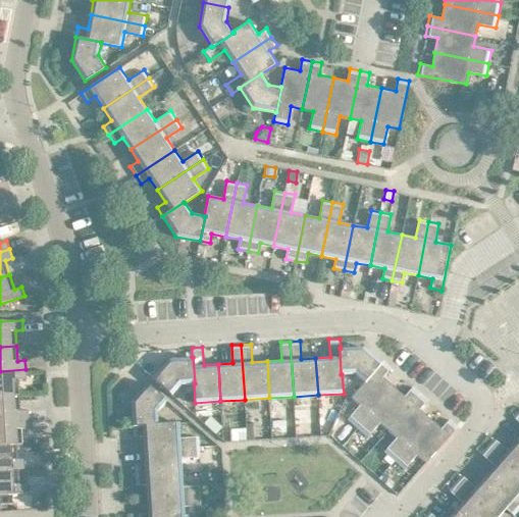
[(355,373),(364,381),(365,382),(382,363),(381,362),(364,347),(341,348),(340,348),(341,374),(342,374),(355,373)]
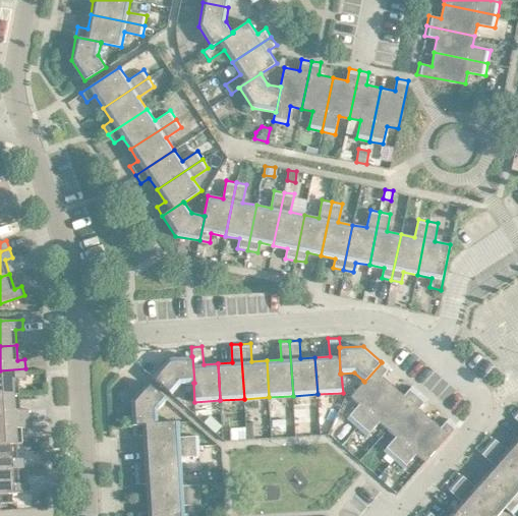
[(180,383),(193,383),(194,383),(192,356),(191,356),(168,358),(152,377),(171,394),(180,383)]
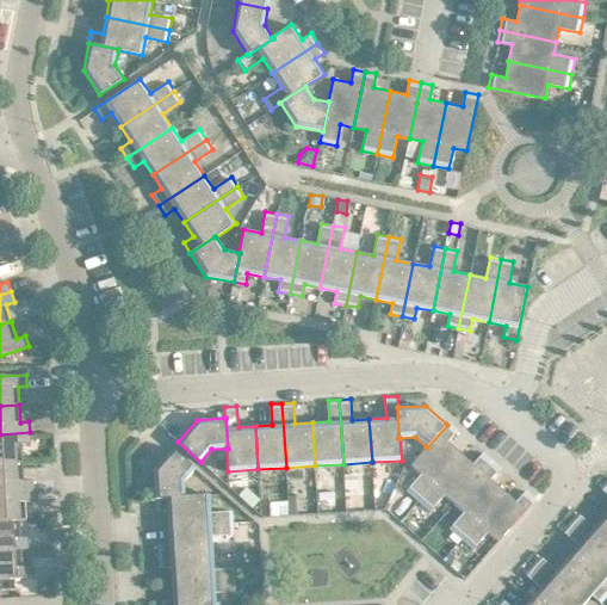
[(407,491),(419,500),(460,452),(448,440),(458,430),(448,421),(446,424),(447,425),(427,448),(426,446),(410,464),(421,474),(407,491)]
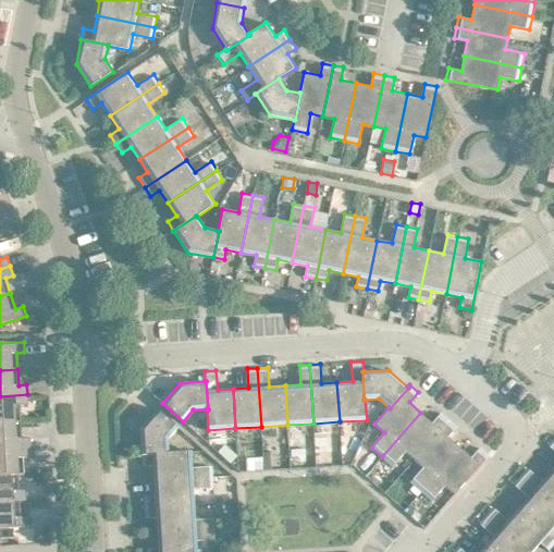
[(0,422),(21,421),(20,405),(27,404),(27,394),(0,396),(0,422)]
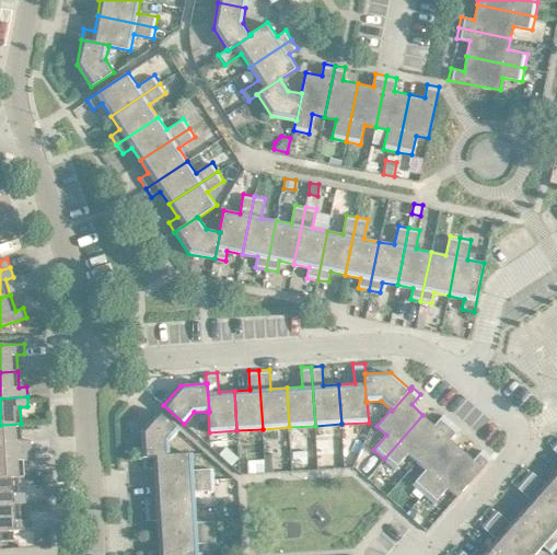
[(140,430),(142,457),(170,454),(169,440),(180,429),(159,411),(140,430)]
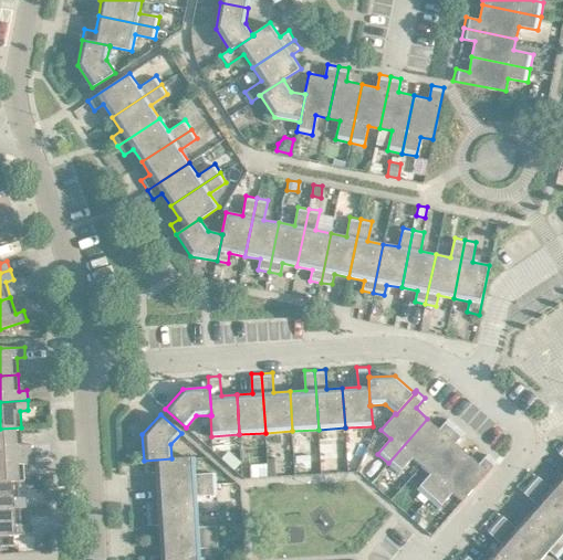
[(412,458),(420,466),(456,426),(448,419),(439,429),(427,419),(388,463),(398,473),(412,458)]
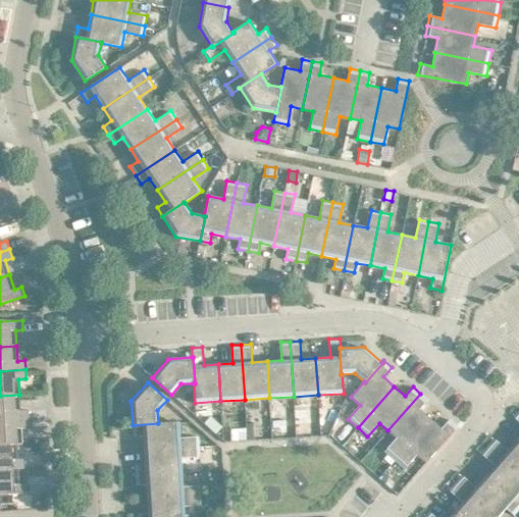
[(384,452),(395,460),(430,419),(420,409),(428,400),(420,394),(387,430),(397,437),(384,452)]
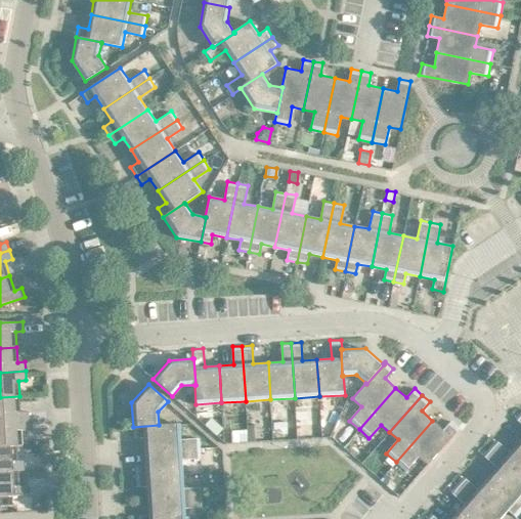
[(0,422),(29,420),(28,411),(20,412),(19,396),(0,397),(0,422)]
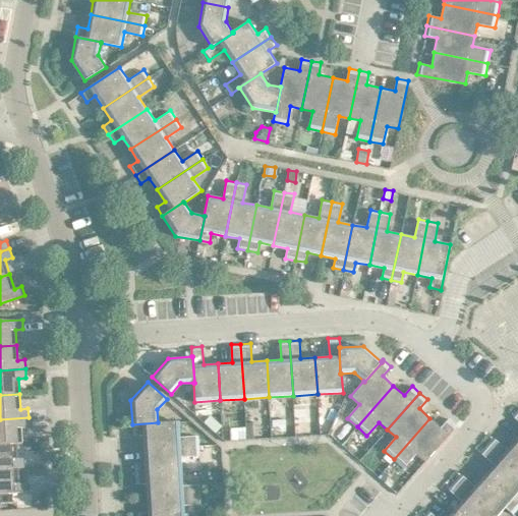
[(210,414),(204,421),(215,433),(222,425),(210,414)]
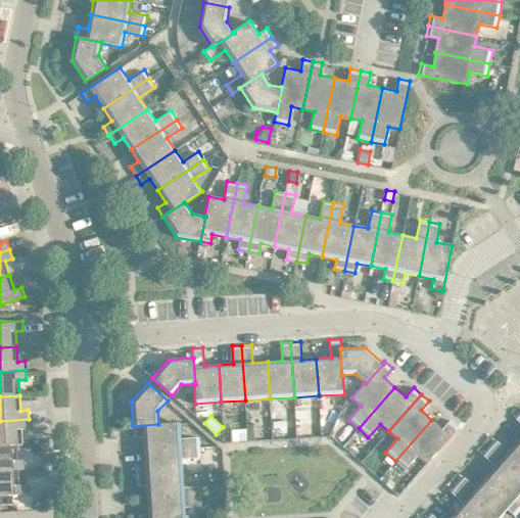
[(0,445),(16,444),(16,445),(22,444),(21,429),(29,428),(29,419),(0,421),(0,445)]
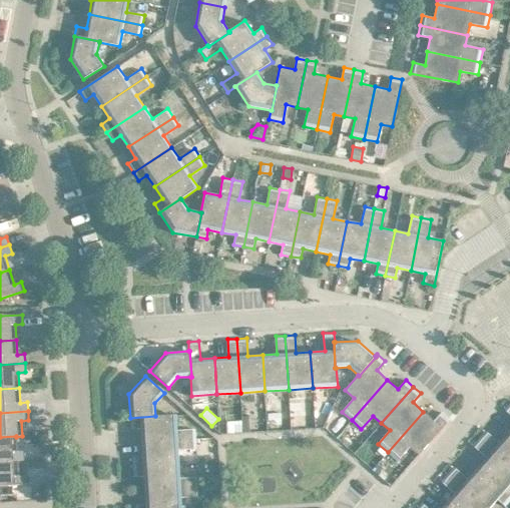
[(423,412),(388,452),(397,461),(409,447),(418,455),(450,419),(442,412),(434,421),(423,412)]
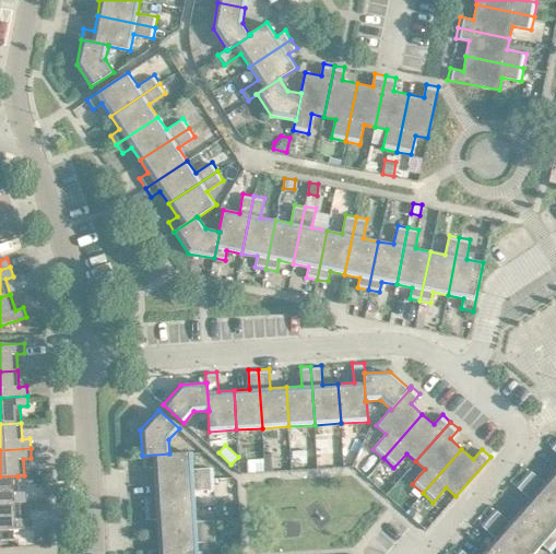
[(153,467),(154,482),(213,478),(212,467),(192,469),(191,452),(169,454),(142,456),(143,467),(153,467)]
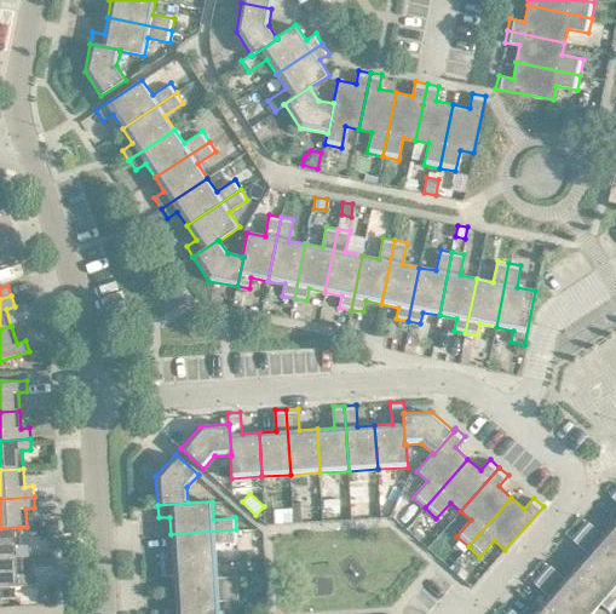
[(292,508),(275,509),(275,522),(293,521),(292,508)]
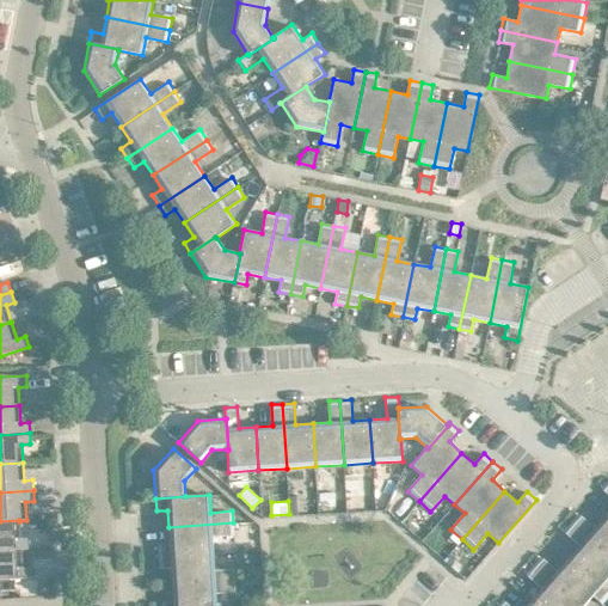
[(578,514),(571,522),(607,555),(607,516),(606,515),(595,528),(578,514)]
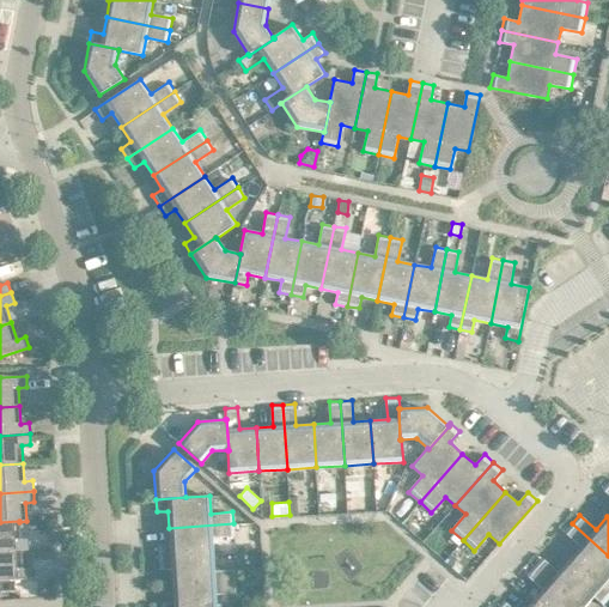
[(0,551),(22,550),(22,551),(28,550),(28,539),(20,539),(19,522),(19,521),(0,522),(0,551)]
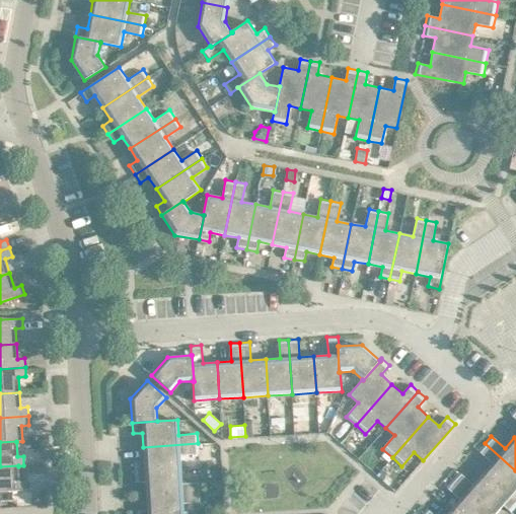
[(134,461),(135,471),(180,468),(180,454),(198,453),(198,443),(143,447),(144,461),(134,461)]
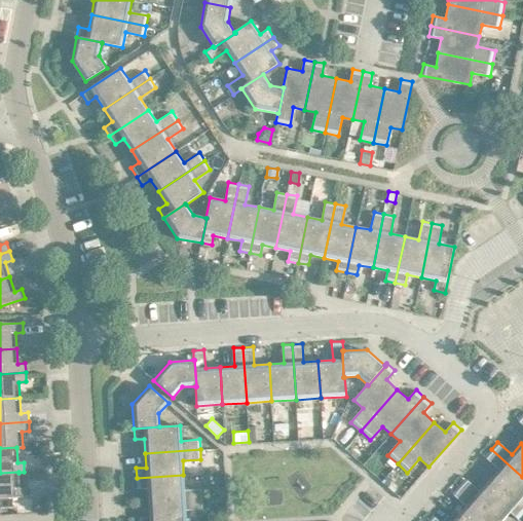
[(498,469),(489,480),(522,510),(522,477),(491,449),(484,457),(498,469)]
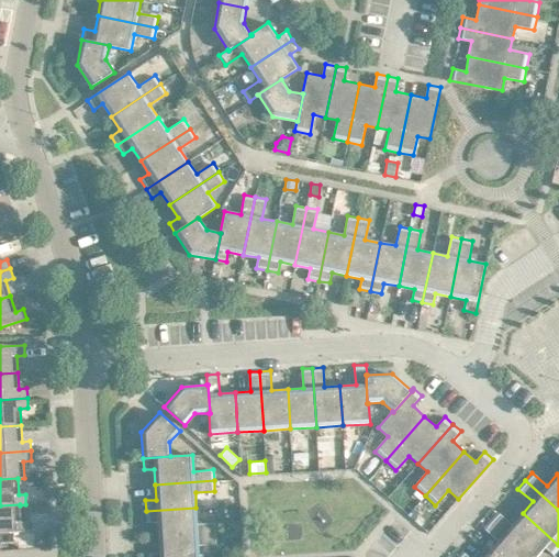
[(0,533),(13,532),(28,531),(26,521),(21,521),(20,505),(20,504),(0,505),(0,533)]
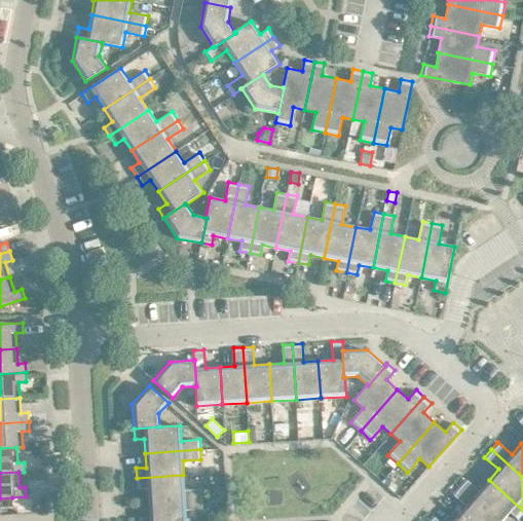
[(147,487),(148,503),(203,498),(202,488),(184,489),(183,475),(137,478),(137,488),(147,487)]
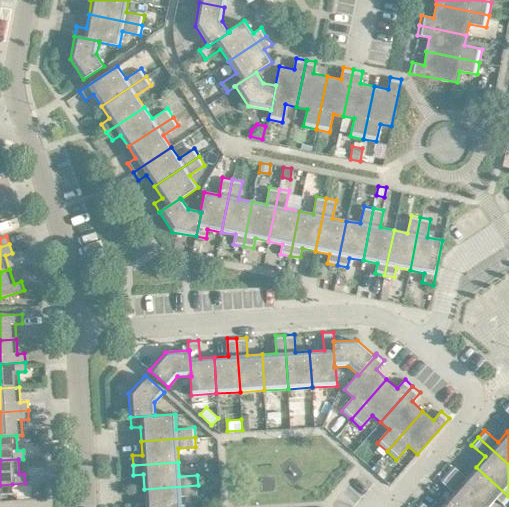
[(377,462),(372,468),(378,473),(383,468),(377,462)]
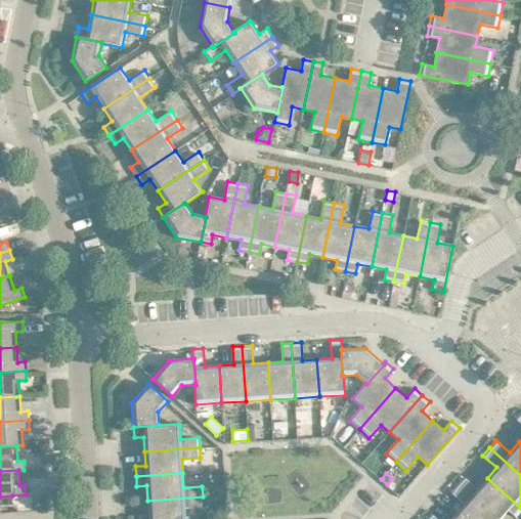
[(464,477),(457,484),(495,518),(501,518),(508,510),(515,516),(520,510),(520,508),(487,478),(477,489),(464,477)]
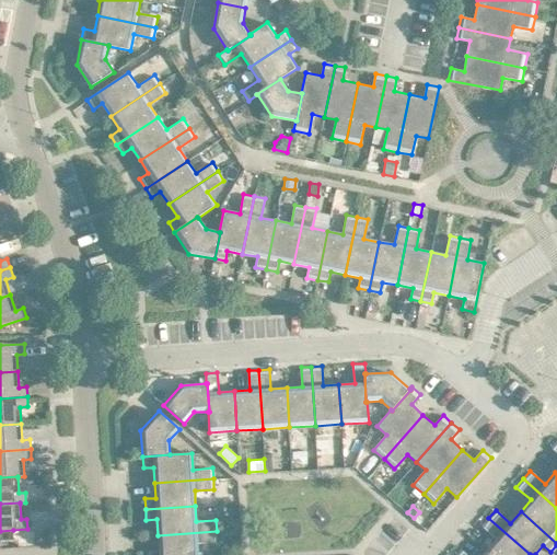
[(496,539),(486,551),(489,554),(530,554),(488,518),(482,525),(496,539)]
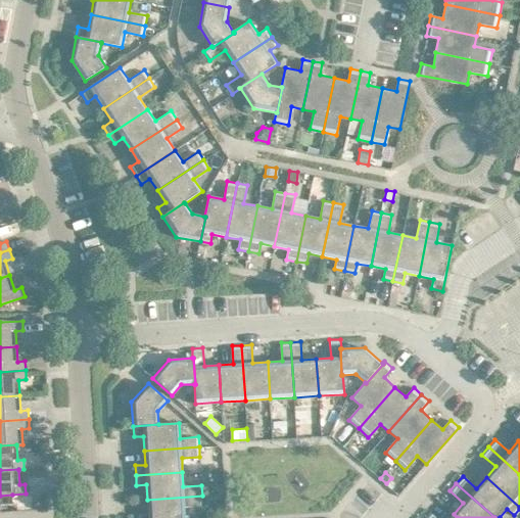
[(12,495),(0,496),(0,504),(12,504),(12,495)]
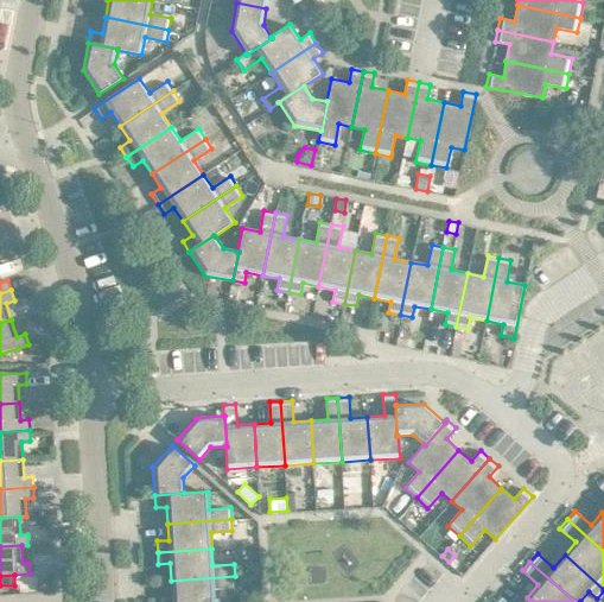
[(160,597),(160,601),(215,601),(215,589),(235,588),(235,576),(171,581),(172,597),(160,597)]
